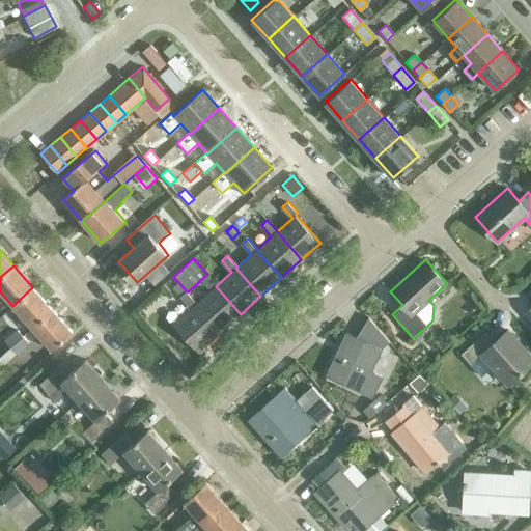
[(188,291),(197,303),(195,304),(220,332),(241,314),(216,286),(217,285),(207,274),(188,291)]
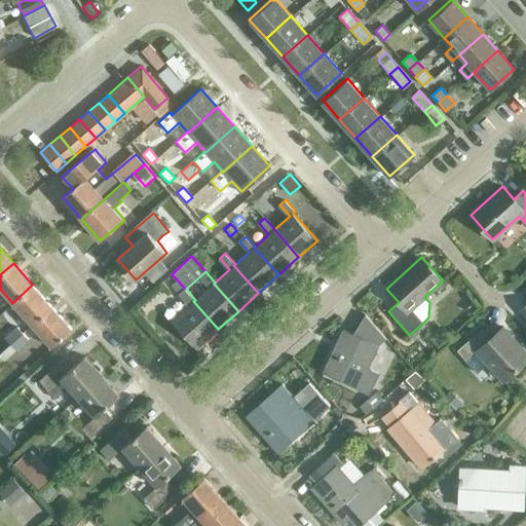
[(177,279),(172,284),(180,293),(185,289),(177,279)]
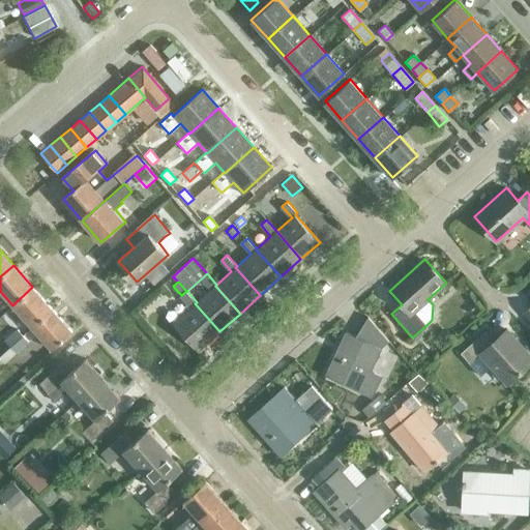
[(32,287),(12,305),(32,327),(52,308),(32,287)]
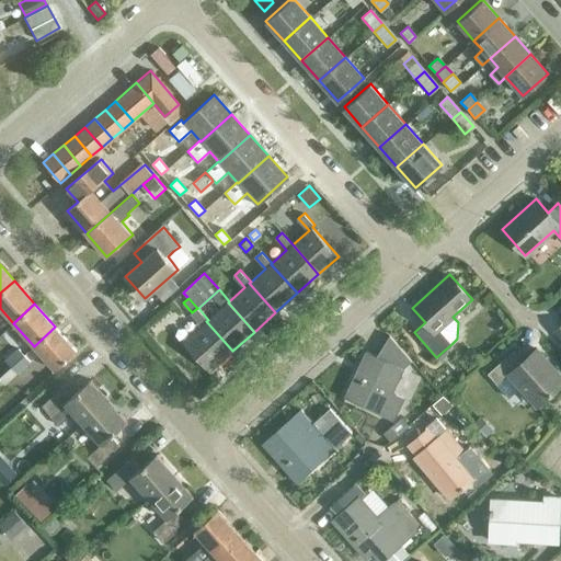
[(206,321),(208,320),(198,308),(197,308),(192,312),(203,324),(184,342),(210,370),(232,351),(206,321)]
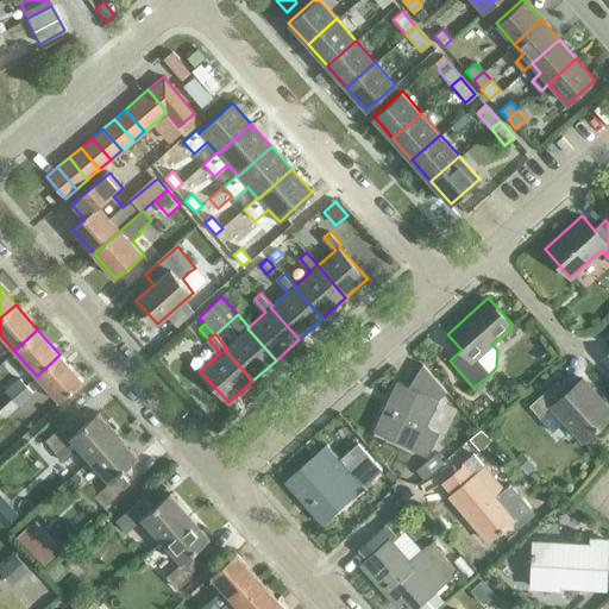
[(82,381),(60,355),(37,376),(60,402),(82,381)]
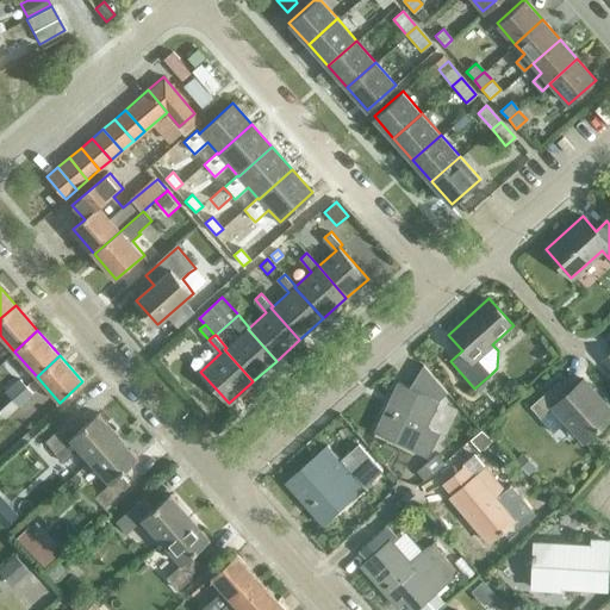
[(398,383),(377,431),(428,454),(437,433),(425,428),(437,400),(447,392),(423,365),(409,387),(398,383)]
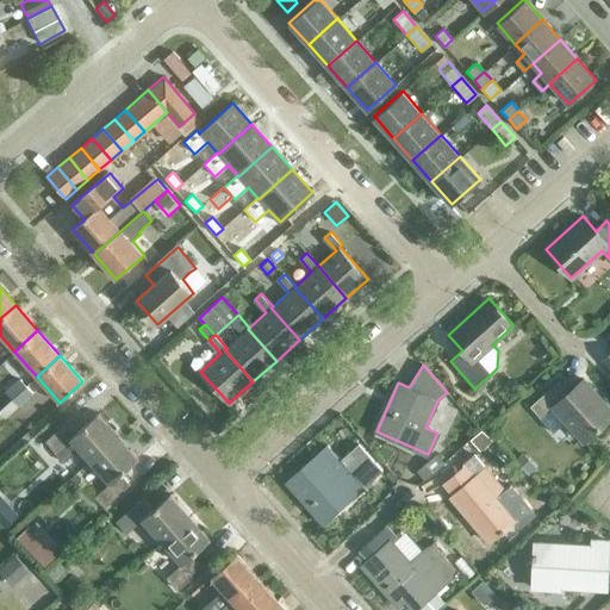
[(559,380),(530,406),(554,433),(565,422),(583,442),(609,416),(609,409),(584,379),(568,392),(559,380)]
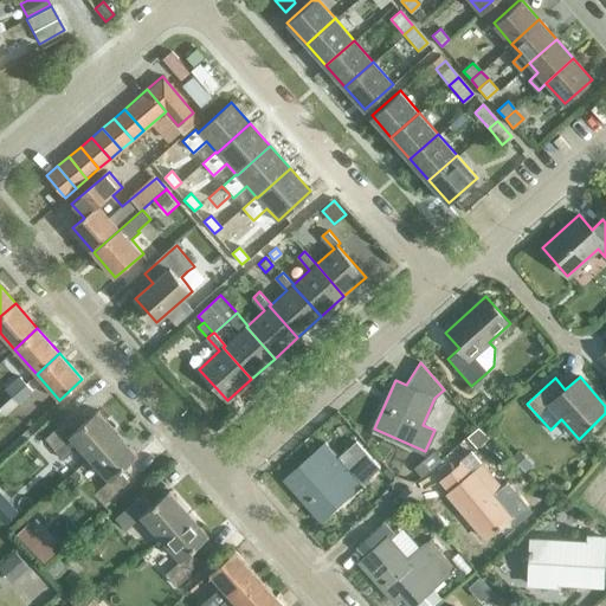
[(13,397),(25,384),(20,378),(7,391),(13,397)]
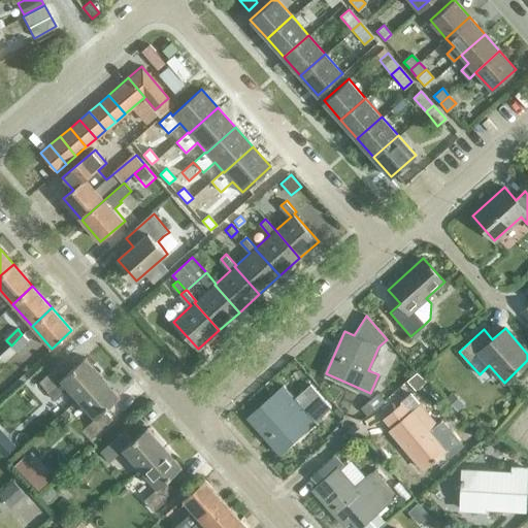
[(27,339),(22,334),(11,345),(13,348),(15,351),(27,339)]
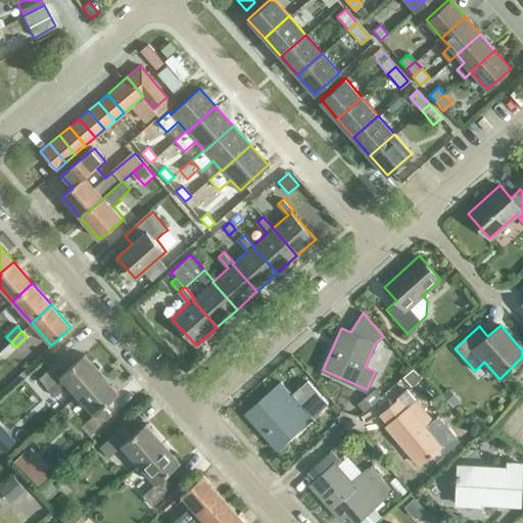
[(11,342),(0,351),(0,352),(5,358),(15,347),(13,344),(11,342)]
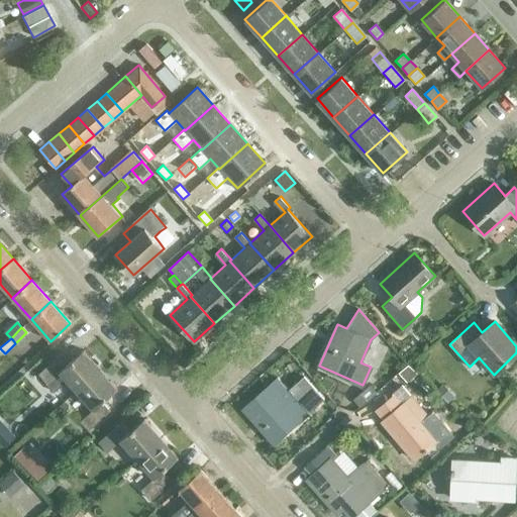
[(77,391),(100,370),(83,350),(69,364),(61,354),(38,375),(55,393),(68,381),(77,391)]
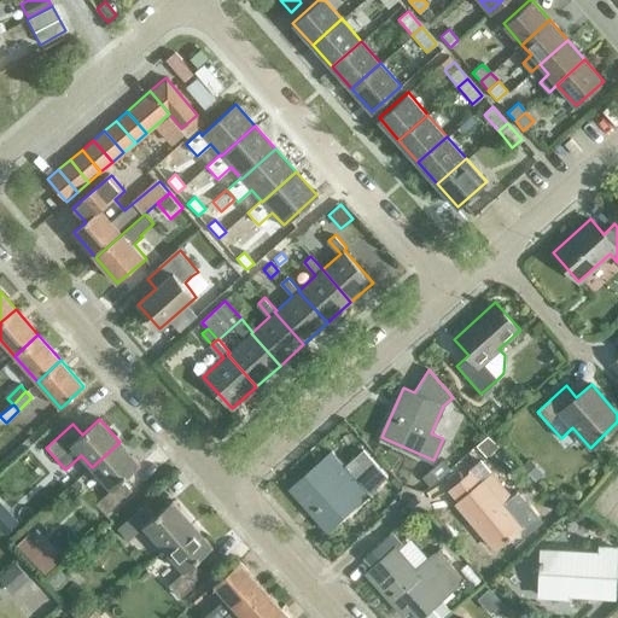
[(487,437),(474,448),(484,459),(496,448),(487,437)]
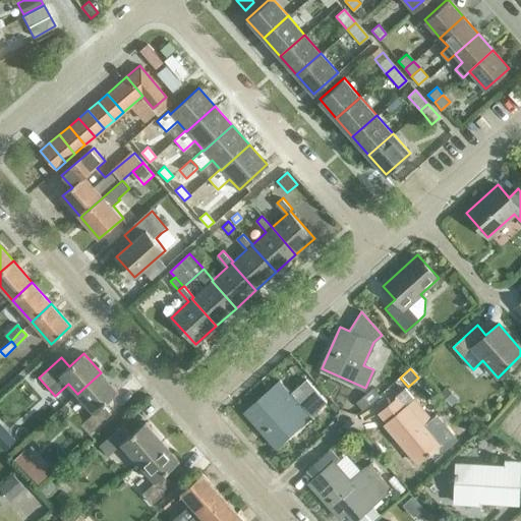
[(119,392),(101,372),(77,394),(95,413),(80,425),(89,435),(111,414),(104,406),(119,392)]
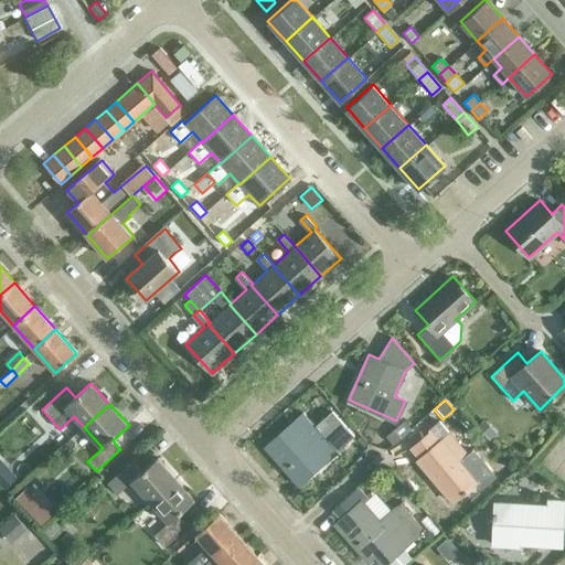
[(292,423),(266,446),(300,483),(338,450),(337,449),(352,436),(354,434),(332,411),(316,426),(304,413),(292,423)]
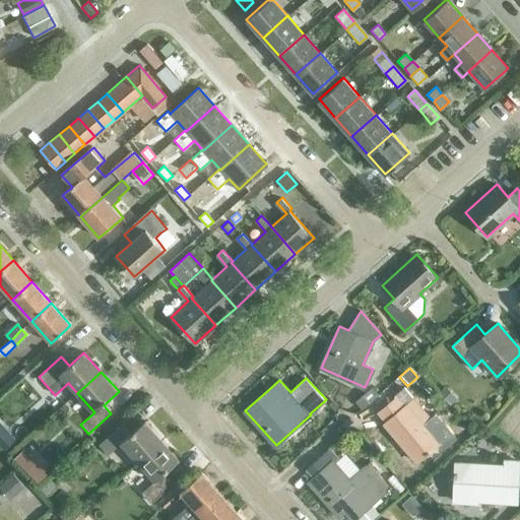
[(448,384),(440,392),(451,402),(459,395),(448,384)]
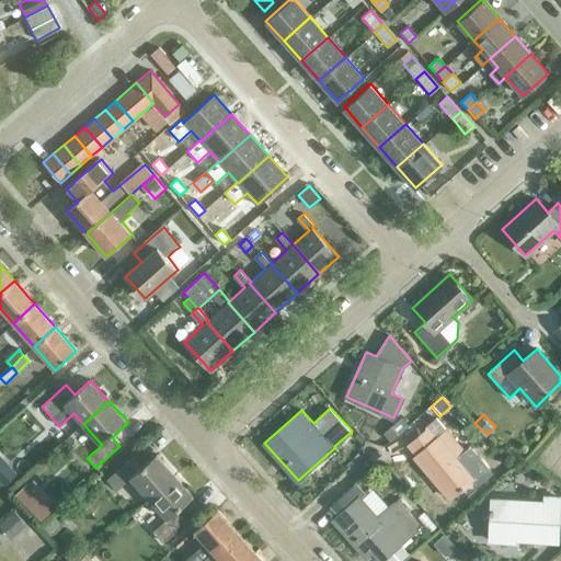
[(402,415),(385,431),(390,439),(409,424),(402,415)]
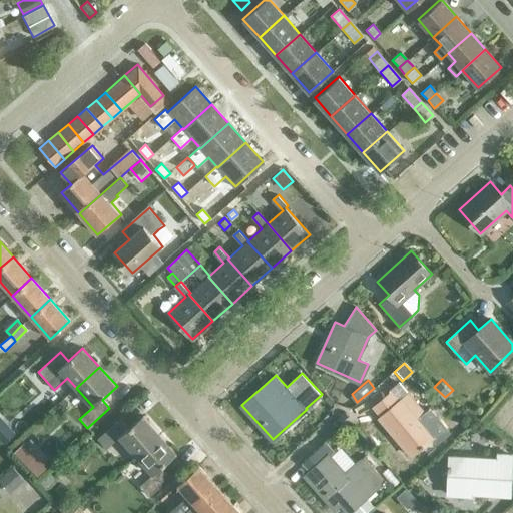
[(390,393),(373,406),(381,415),(379,417),(411,456),(431,439),(435,444),(450,432),(429,407),(424,412),(399,382),(388,391),(390,393)]
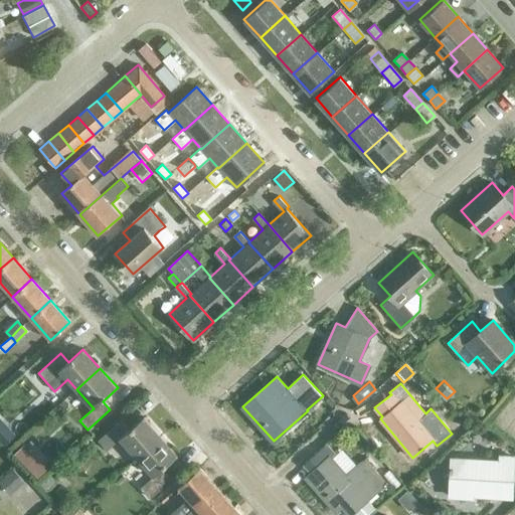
[(25,411),(15,420),(21,426),(31,417),(25,411)]
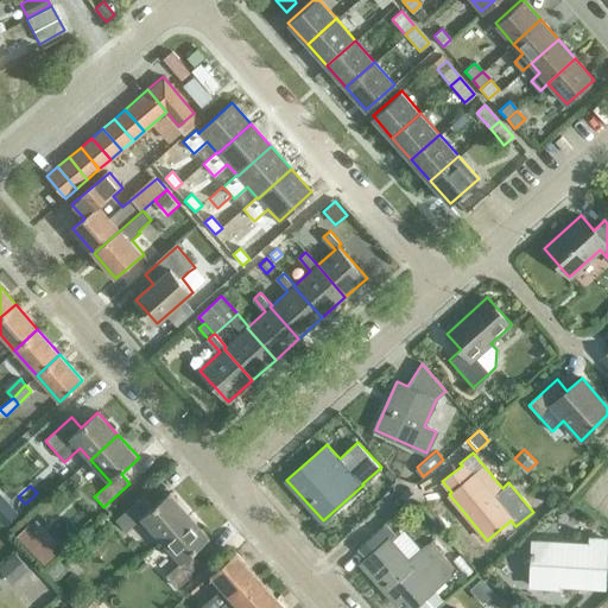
[(162,540),(190,514),(170,493),(152,508),(143,498),(115,520),(126,532),(143,518),(162,540)]
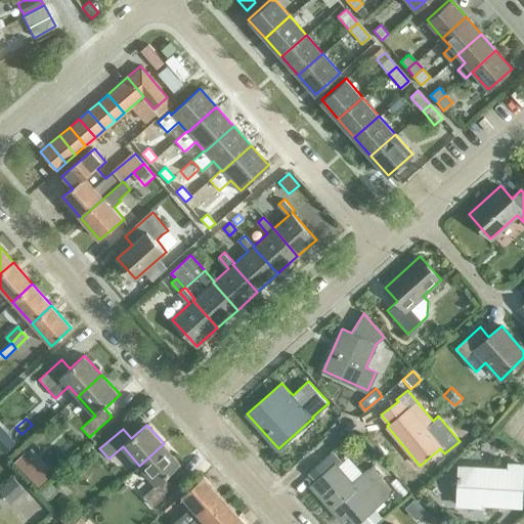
[(7,432),(0,438),(0,448),(6,456),(19,445),(7,432)]
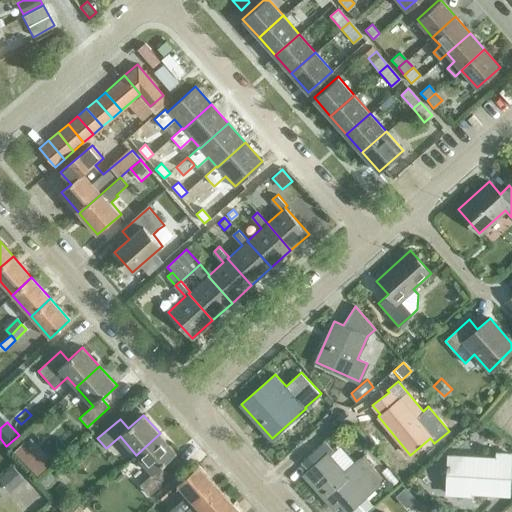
[(177,452),(160,433),(136,455),(152,473),(139,485),(148,495),(170,475),(162,465),(177,452)]
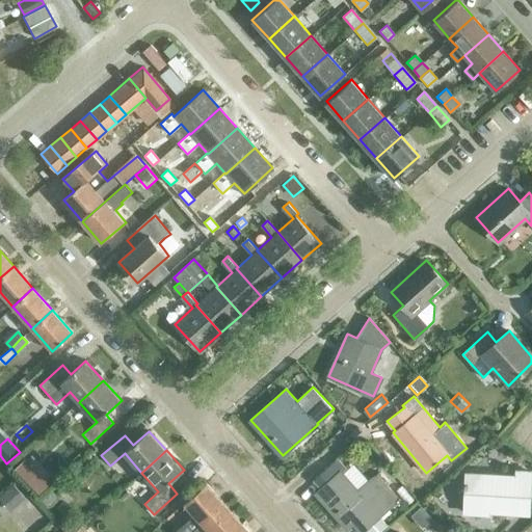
[(24,460),(15,469),(27,481),(36,473),(24,460)]
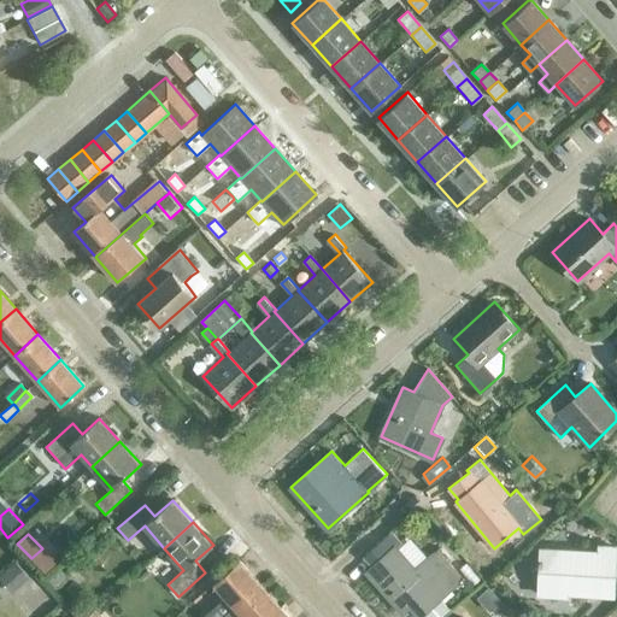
[(418,616),(458,582),(433,554),(415,570),(386,538),(365,556),(374,564),(365,571),(403,612),(410,606),(418,616)]
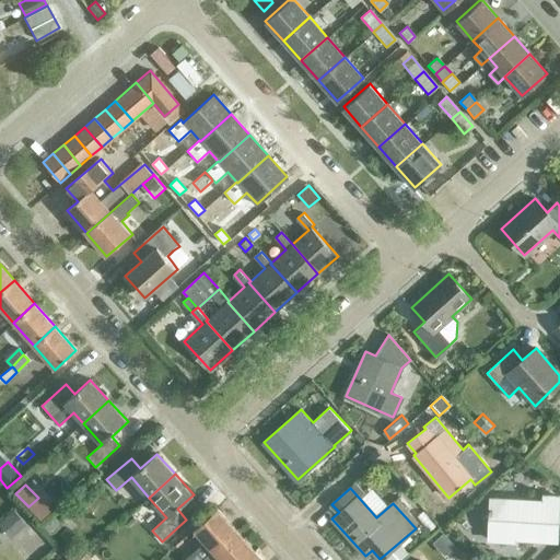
[(556,528),(557,498),(543,497),(543,502),(490,500),(490,509),(488,509),(488,515),(489,515),(489,539),(503,540),(503,538),(543,539),(544,527),(556,528)]
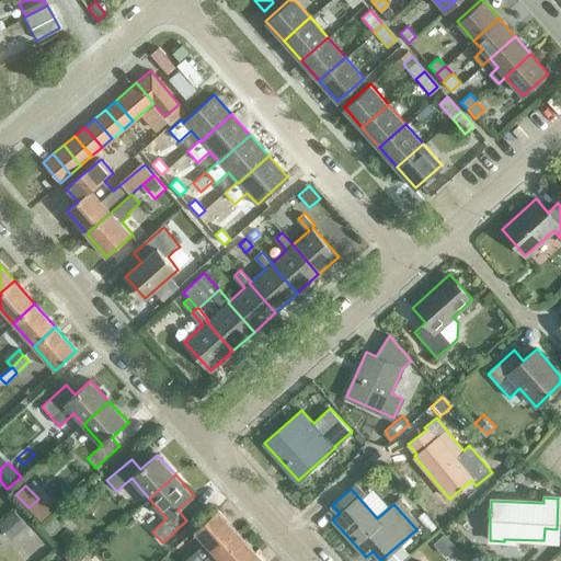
[(38,502),(31,508),(42,521),(48,514),(38,502)]
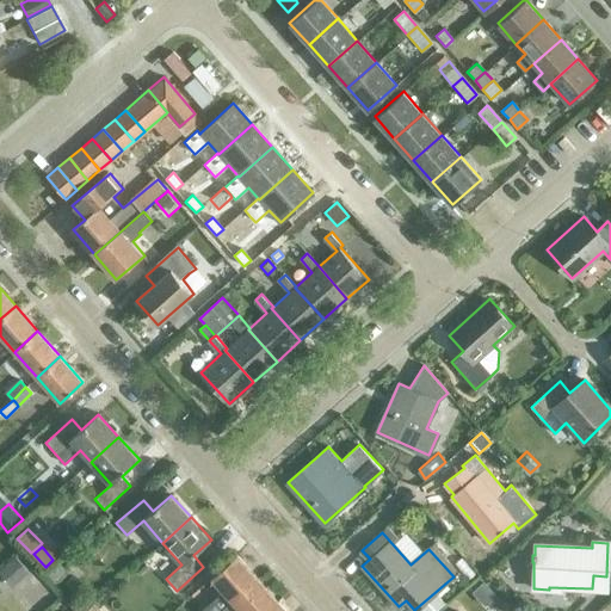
[(211,578),(224,592),(203,610),(218,610),(257,578),(238,555),(211,578)]
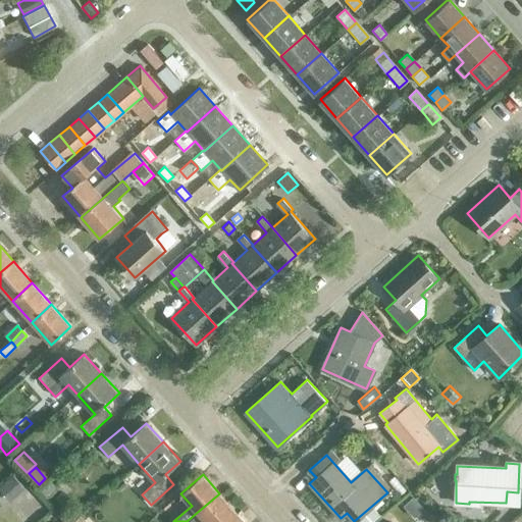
[(13,475),(0,486),(0,488),(10,500),(24,487),(13,475)]
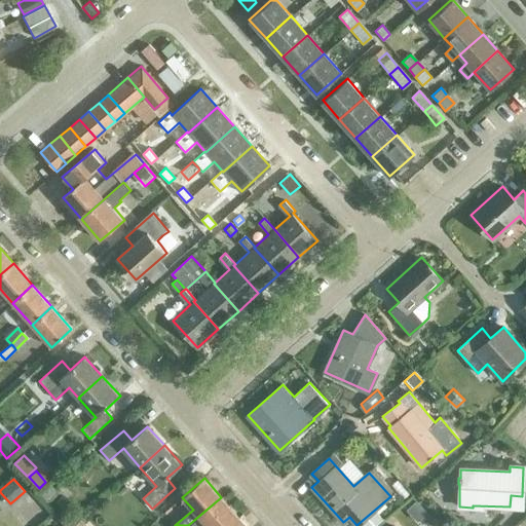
[(126,480),(119,486),(123,491),(132,485),(126,480)]
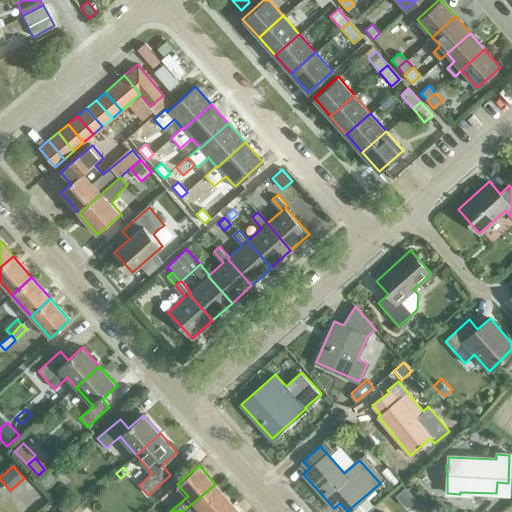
[(51,472),(40,480),(46,486),(56,478),(51,472)]
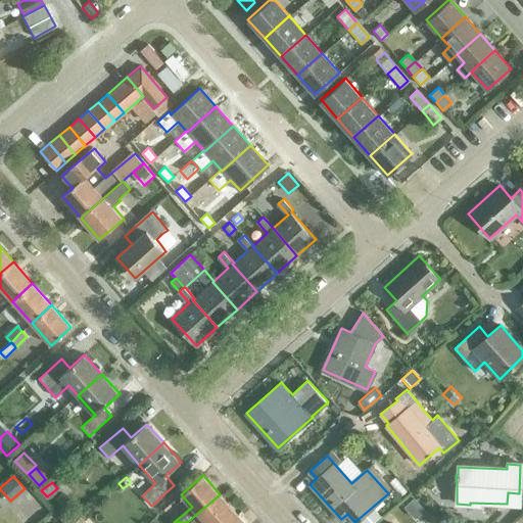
[(63,491),(56,497),(65,508),(73,501),(63,491)]
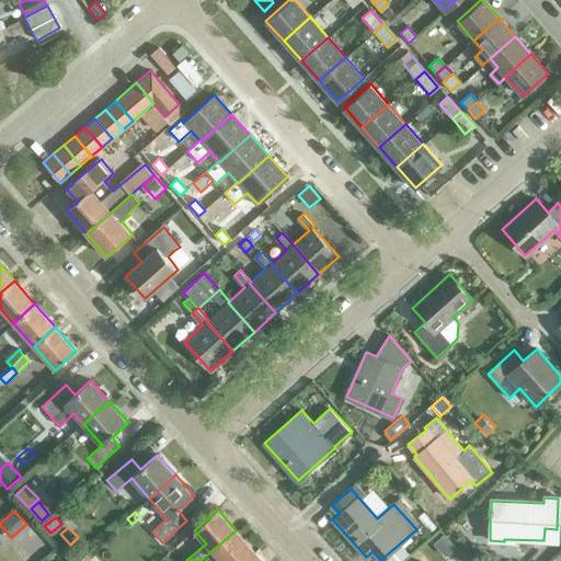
[(236,530),(201,560),(244,560),(255,552),(236,530)]
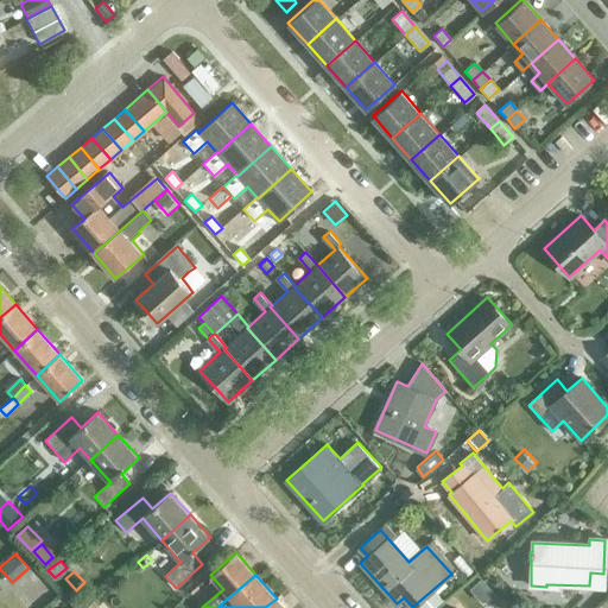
[(493,594),(486,600),(493,607),(494,607),(501,602),(493,594)]
